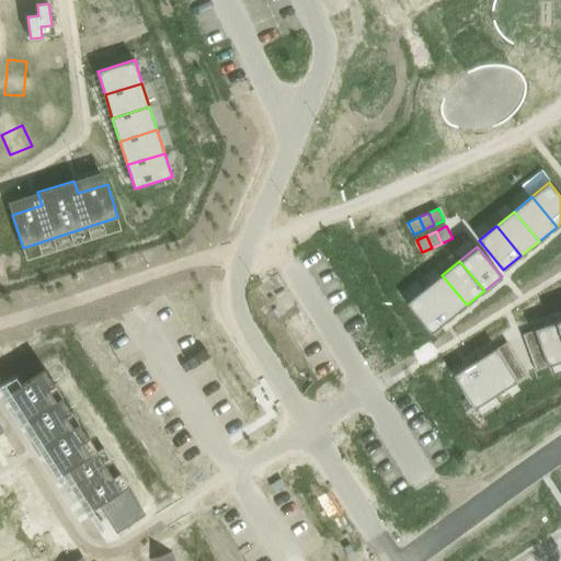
[(442,275),(424,289),(448,319),(467,305),(442,275)]
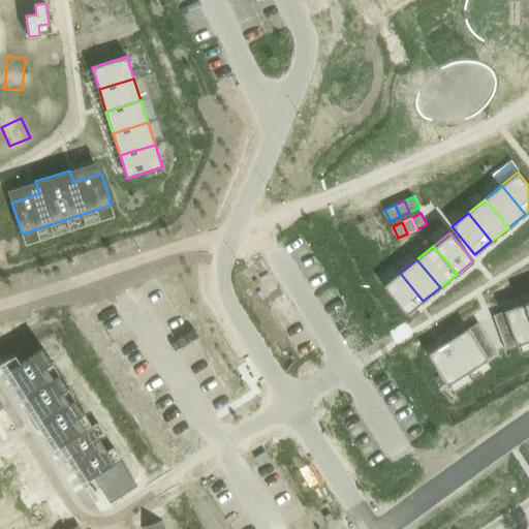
[(400,273),(383,286),(406,314),(423,301),(400,273)]
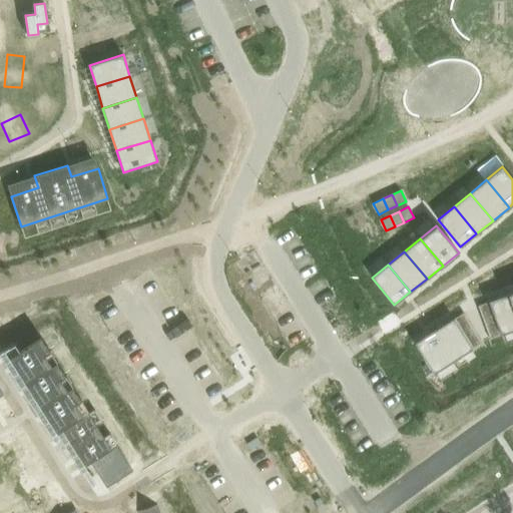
[(512,308),(508,295),(489,302),(492,310),(495,318),(498,327),(501,335),(512,330),(512,308)]
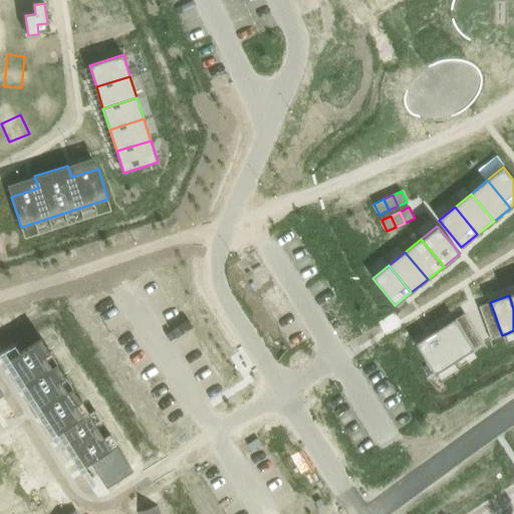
[(490,302),(479,306),(482,314),(493,310),(490,302)]
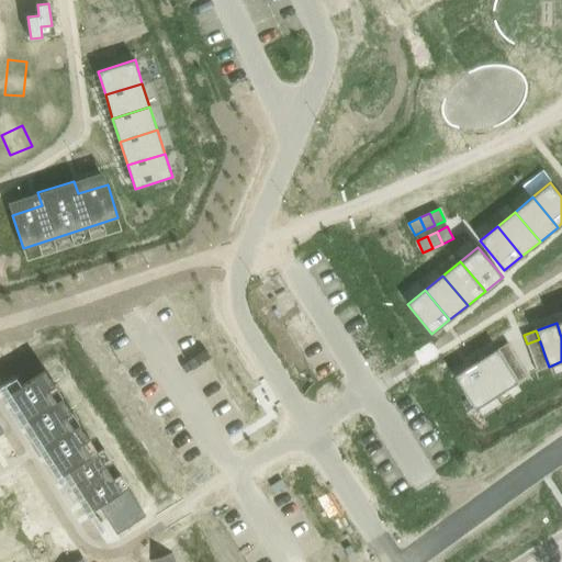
[(539,339),(527,344),(530,352),(542,348),(539,339)]
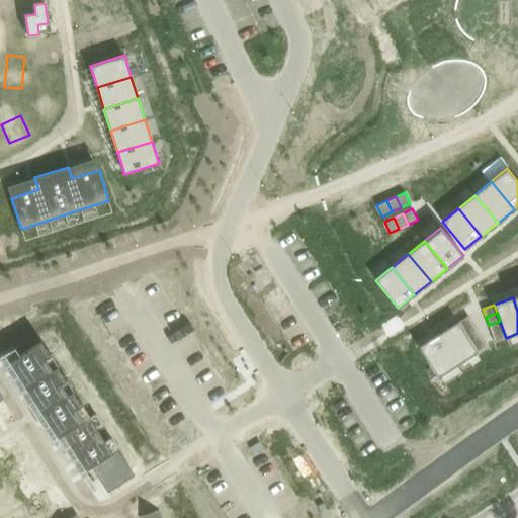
[(468,316),(458,322),(462,330),(472,323),(468,316)]
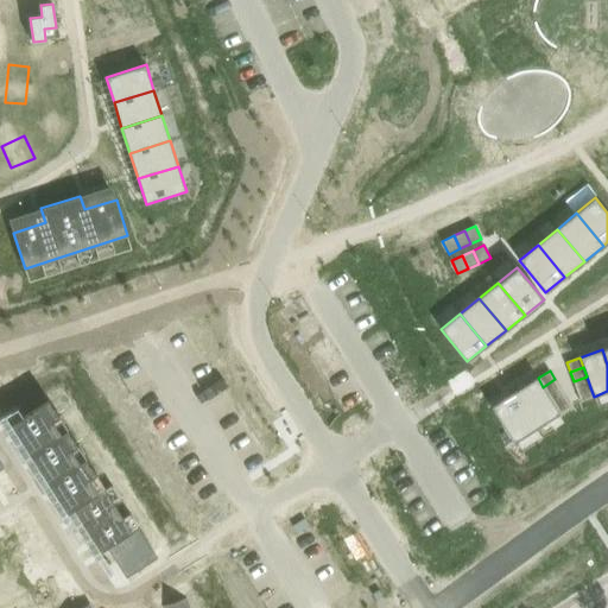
[(587,377),(574,381),(577,392),(590,387),(587,377)]
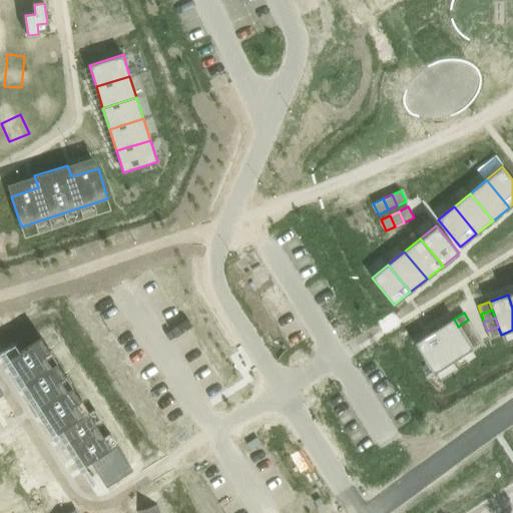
[(454,319),(434,331),(453,361),(473,349),(472,349),(468,341),(463,334),(458,327),(454,319)]
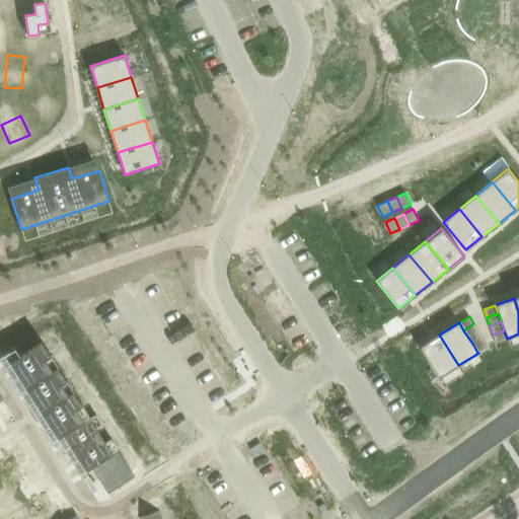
[(473,323),(463,330),(468,338),(478,331),(473,323)]
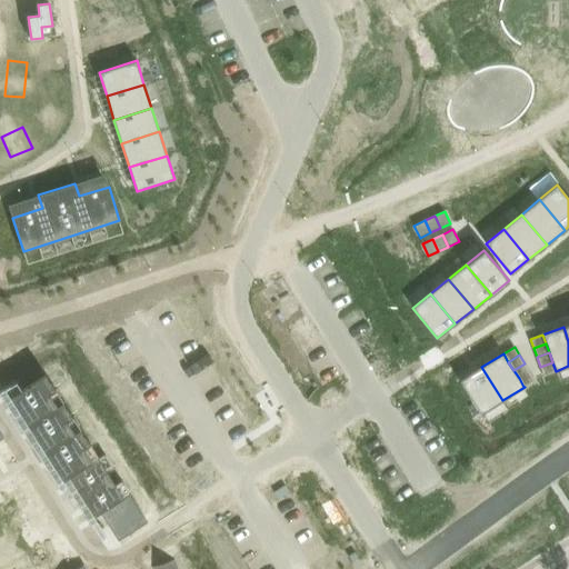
[(552,362),(540,367),(543,376),(556,371),(552,362)]
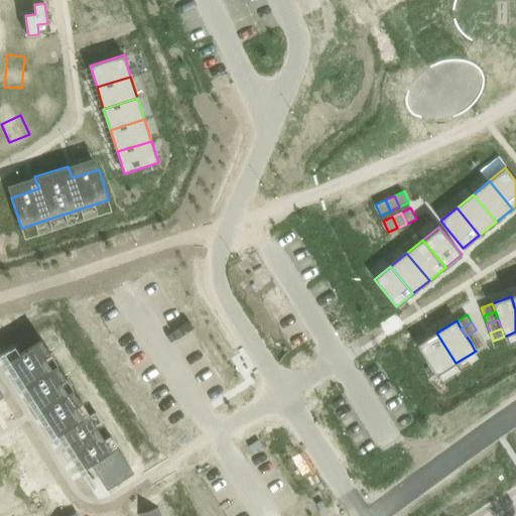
[(476,330),(466,336),(471,343),(481,337),(476,330)]
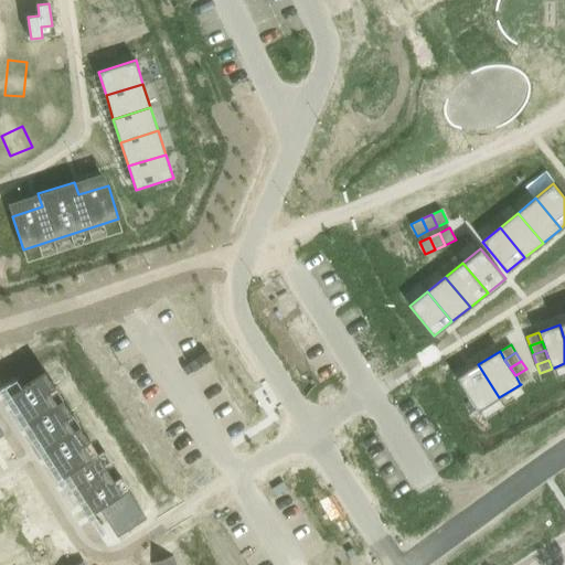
[(478,364),(457,377),(478,411),(499,397),(478,364)]
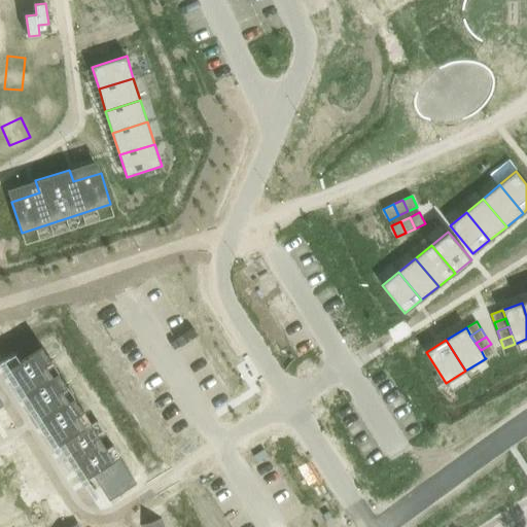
[(491,344),(481,350),(485,358),(495,351),(491,344)]
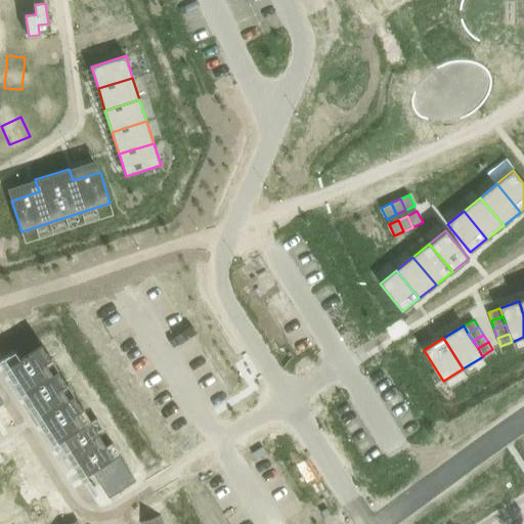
[(42,345),(9,365),(26,391),(52,374),(45,362),(50,359),(42,345)]
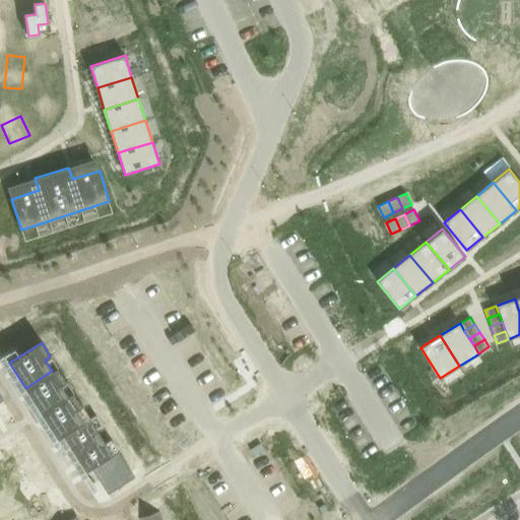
[(52,371),(25,388),(41,412),(68,395),(61,384),(66,381),(57,368),(52,371)]
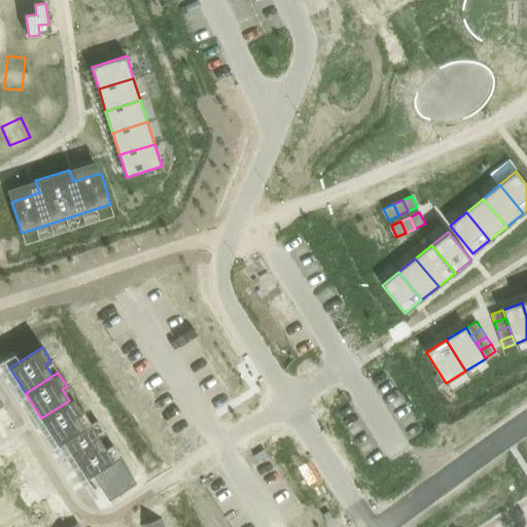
[(69,400),(41,418),(58,445),(63,442),(63,441),(85,426),(84,425),(77,415),(82,411),(74,397),(69,400)]
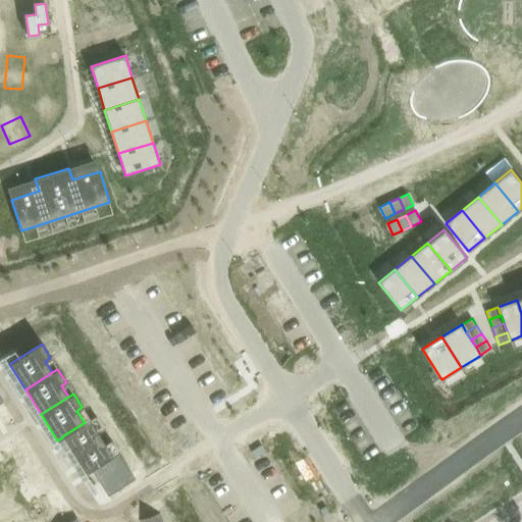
[(85,422),(62,436),(62,437),(70,450),(85,441),(90,450),(104,441),(89,418),(84,421),(85,422)]
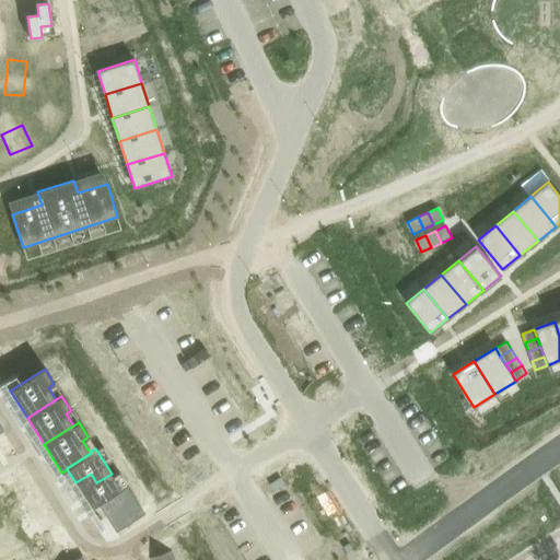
[(91,474),(76,482),(93,509),(121,490),(112,474),(96,482),(91,474)]
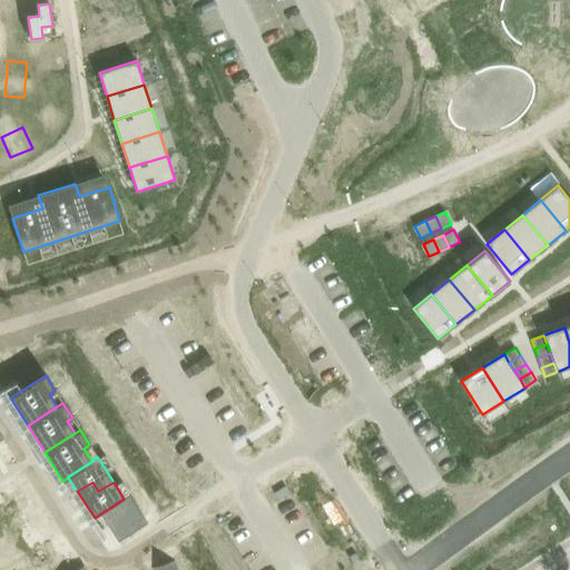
[(285,487),(275,493),(279,500),(290,492),(285,487)]
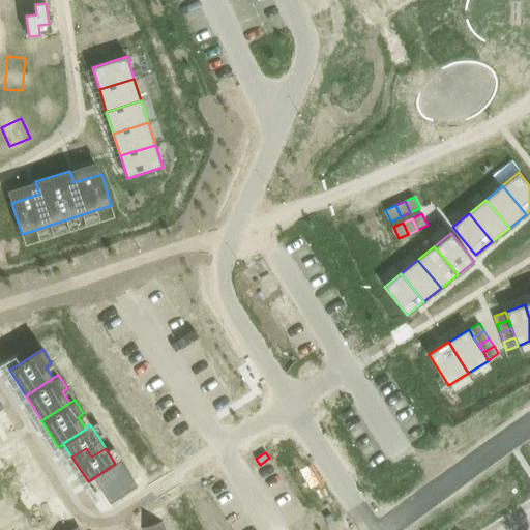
[(120,461),(93,478),(100,489),(125,473),(127,477),(104,493),(110,504),(137,487),(120,461)]
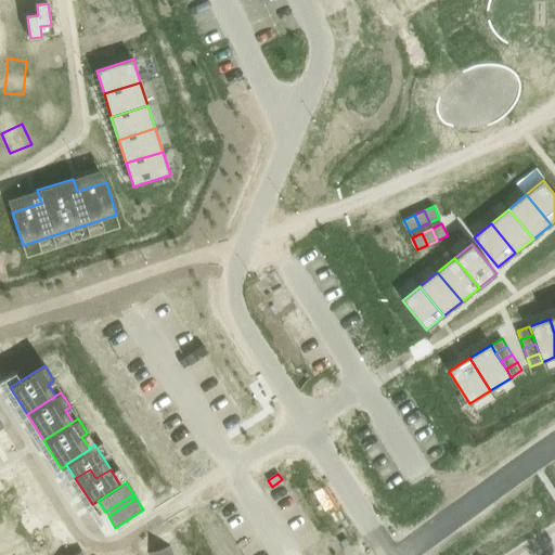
[(86,554),(80,545),(65,554),(86,554)]
